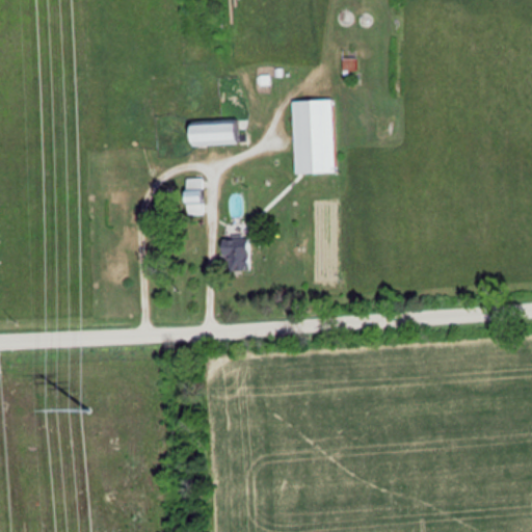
[(349,58),(339,60),(341,72),(352,70),(349,58)]
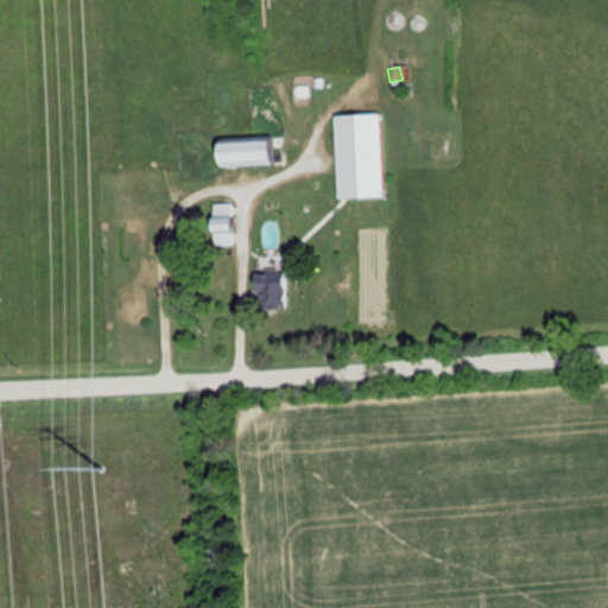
[(335,198),(386,197),(384,114),(333,115),(335,198)]
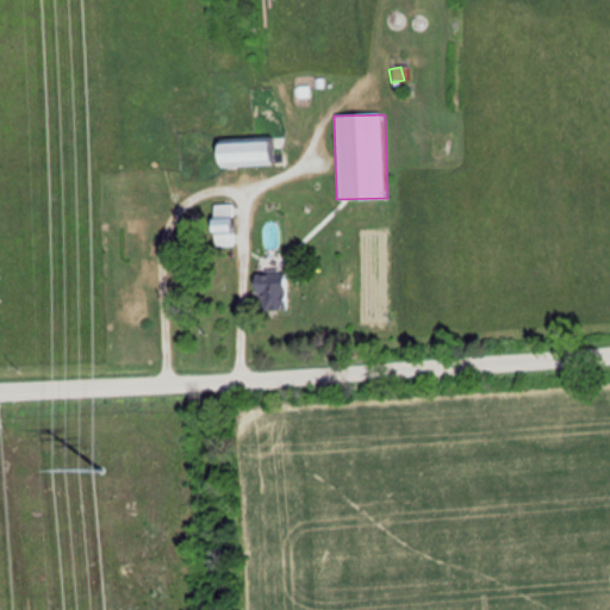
[(274,166),(274,137),(212,137),(212,166),(274,166)]
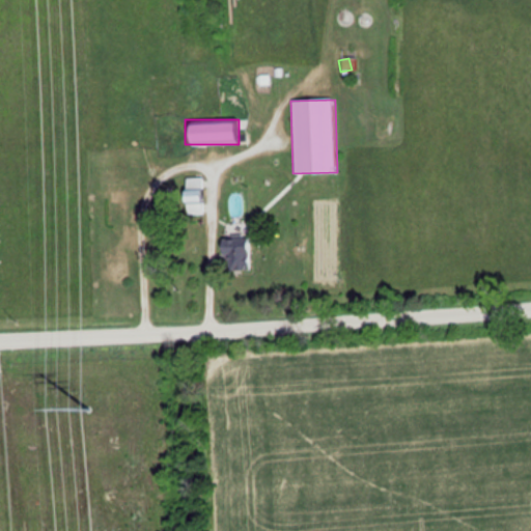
[(204,214),(204,177),(183,177),(183,214),(204,214)]
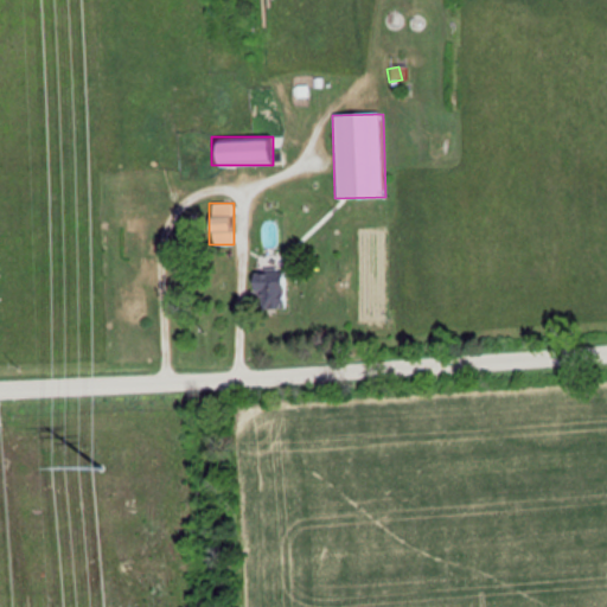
[(282,274),(254,274),(254,307),(282,307),(282,274)]
